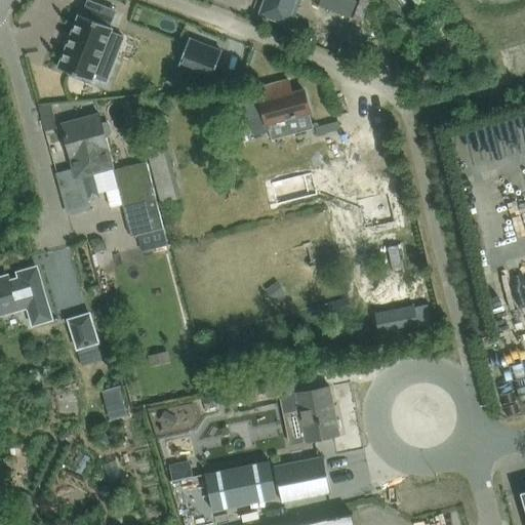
[(294,0),(267,0),(261,13),(286,23),(294,0)]
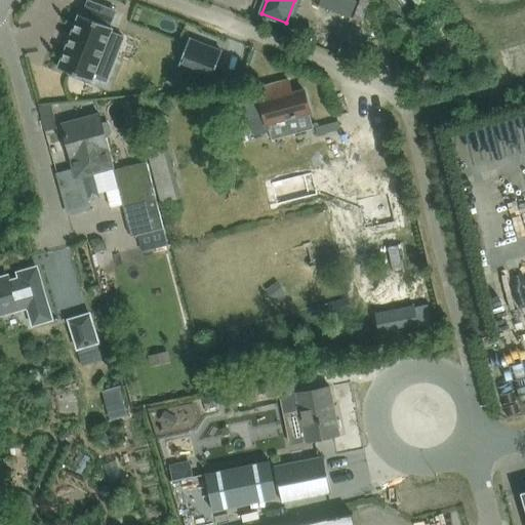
[(320,0),(319,6),(351,17),(356,0),(320,0)]
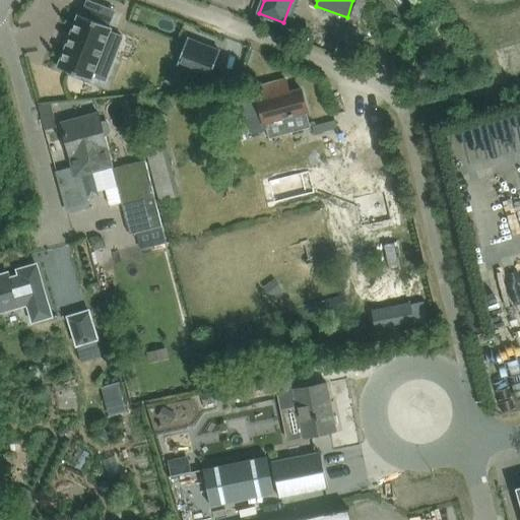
[(78,14),(58,67),(91,80),(104,50),(116,54),(123,37),(110,33),(112,27),(109,26),(114,11),(87,1),(81,16),(78,14)]
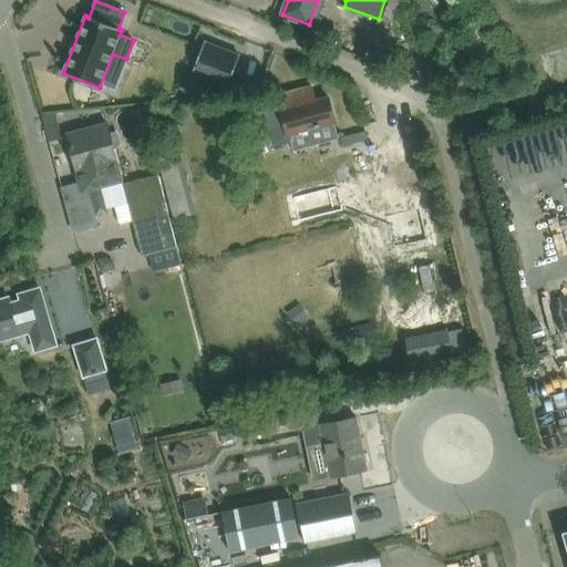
[(205,42),(195,69),(228,82),(238,55),(205,42)]
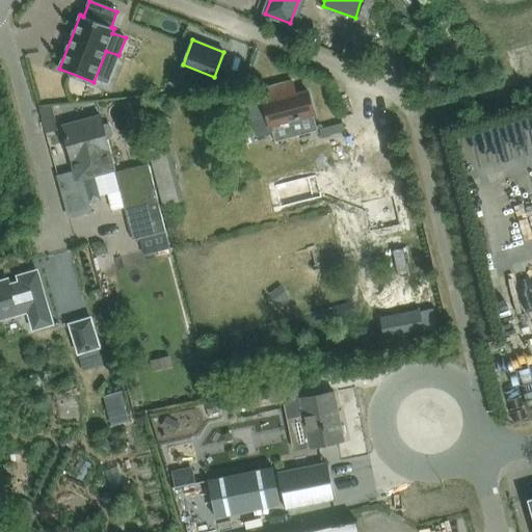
[(272,125),(315,113),(309,91),(296,95),(292,81),(260,89),(262,97),(248,100),(257,134),(260,136),(270,133),(273,130),(272,125)]
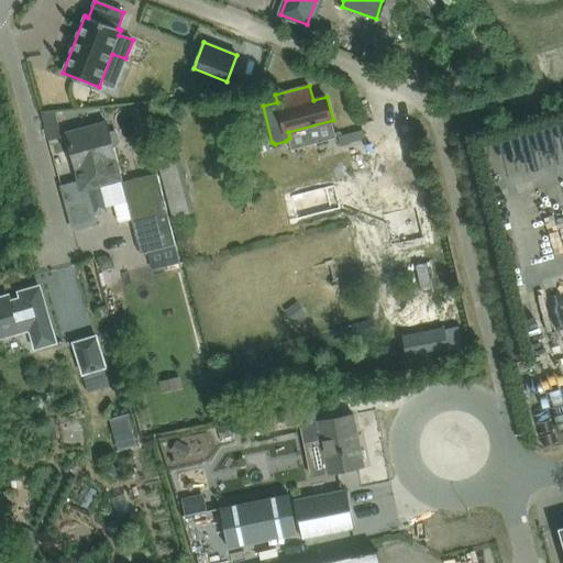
[(55,112),(42,116),(45,128),(58,124),(55,112)]
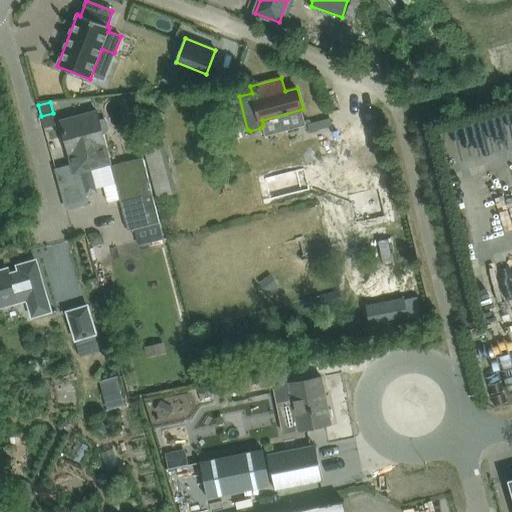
[(97,111),(61,121),(74,173),(91,169),(96,188),(103,186),(116,183),(111,166),(111,164),(103,134),(107,133),(109,129),(107,122),(103,119),(99,120),(97,111)]
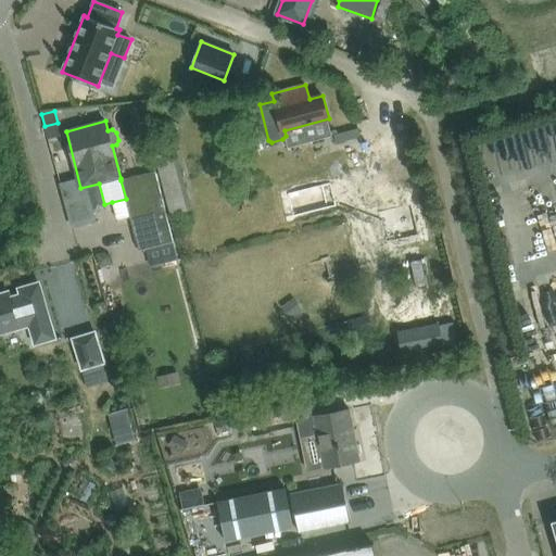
[(192,211),(178,154),(156,161),(172,217),(192,211)]
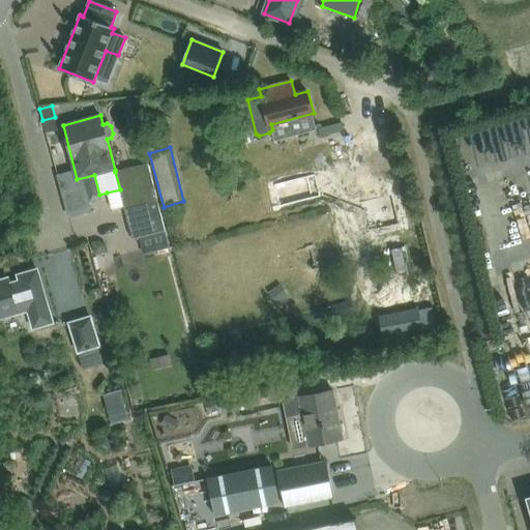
[(120,189),(107,193),(111,209),(124,206),(133,238),(143,236),(154,233),(166,230),(148,164),(115,172),(120,189)]
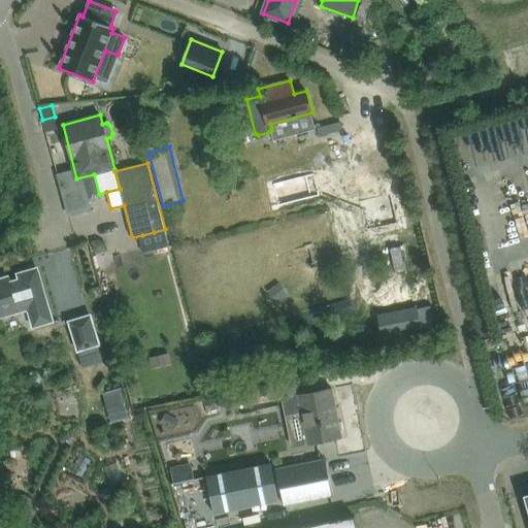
[(100,239),(92,241),(95,255),(108,251),(106,243),(100,239)]
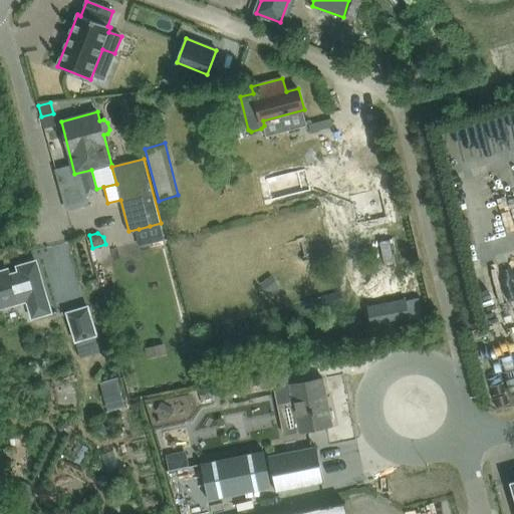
[(0,269),(0,309),(26,302),(31,319),(53,313),(37,259),(15,265),(17,271),(10,272),(9,267),(0,269)]
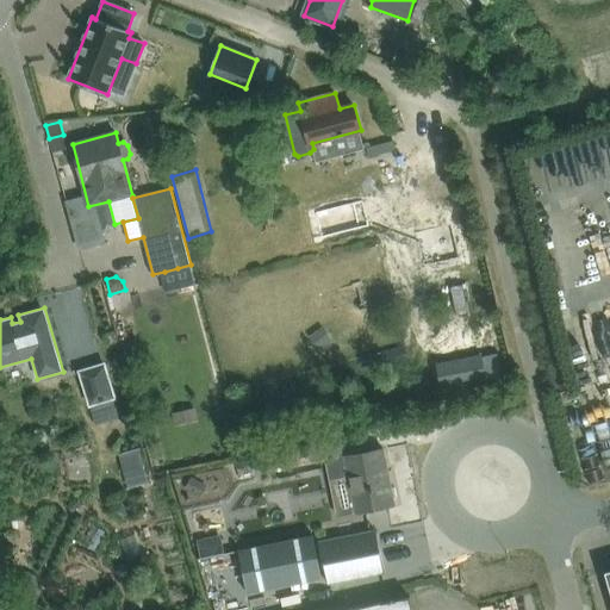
[(497,359),(453,371),(461,396),(505,385),(497,359)]
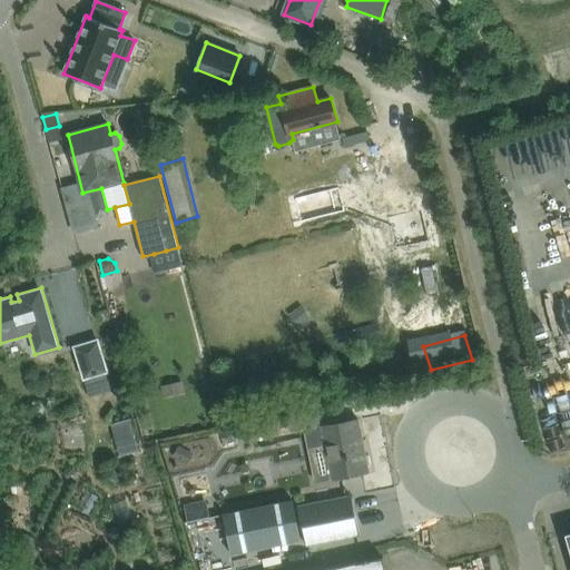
[(98,337),(72,345),(84,380),(87,391),(110,383),(107,373),(109,372),(98,337)]
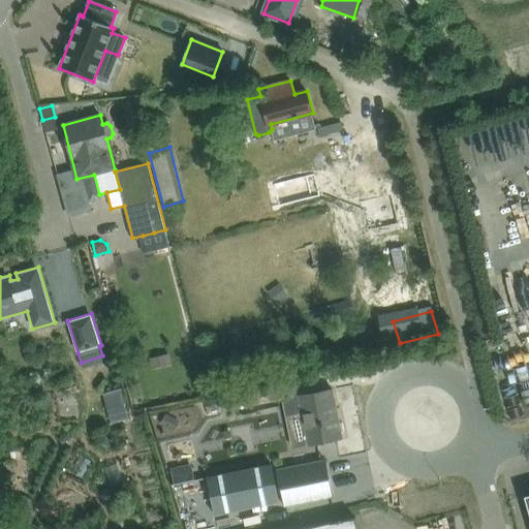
[(170,353),(150,359),(153,368),(173,364),(170,353)]
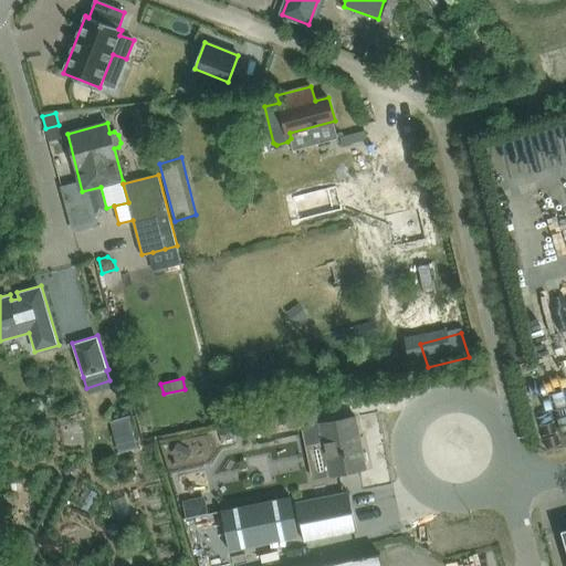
[(303,427),(306,447),(324,443),(331,475),(366,469),(365,463),(368,461),(366,452),(363,451),(355,417),(303,427)]
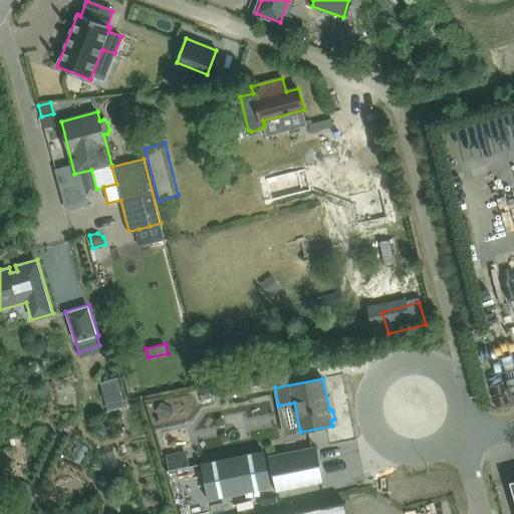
[(102,423),(91,428),(93,433),(101,436),(106,434),(102,423)]
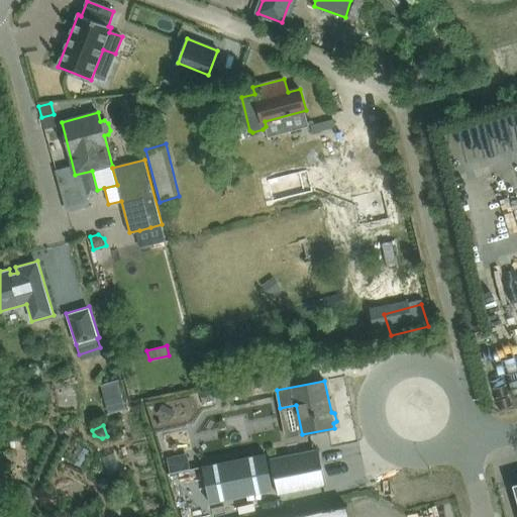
[(318,449),(271,459),(278,495),(325,485),(318,449)]
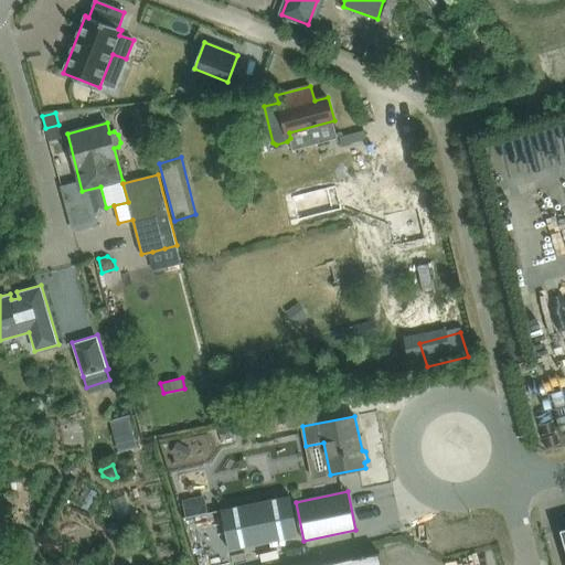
[(289,494),(221,509),(228,548),(297,534),(289,494)]
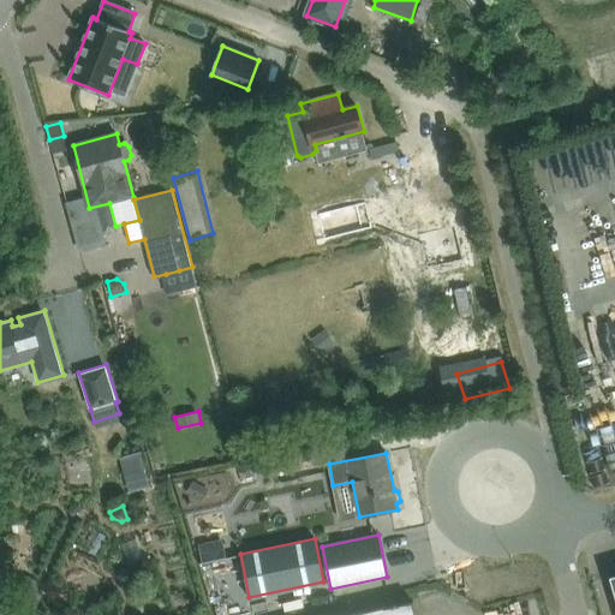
[(222,547),(201,551),(203,562),(225,557),(222,547)]
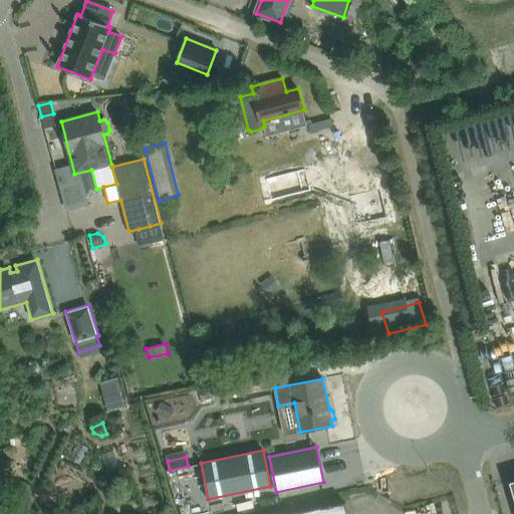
[(347,513),(345,503),(294,513),(347,513)]
